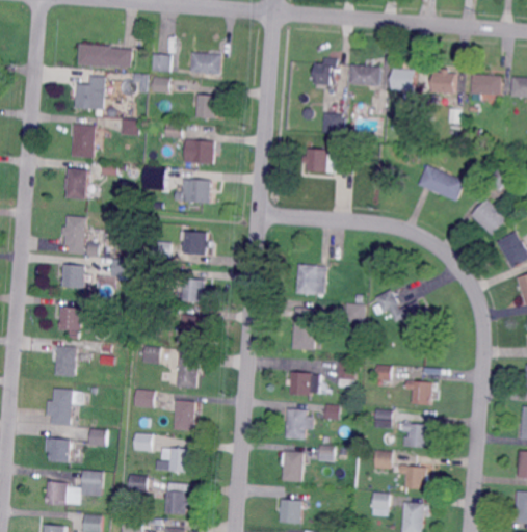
[(131,67),(108,64),(108,67),(77,64),(79,43),(110,46),(110,47),(132,49),(131,67)]
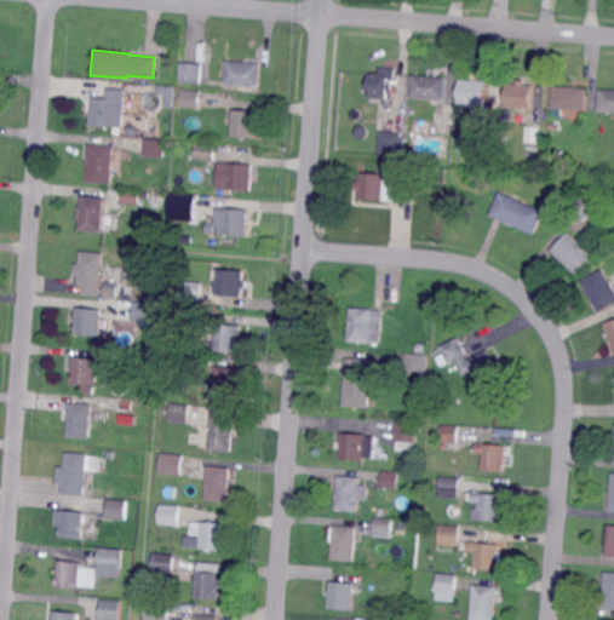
[(205,85),(177,82),(178,62),(206,64),(205,85)]
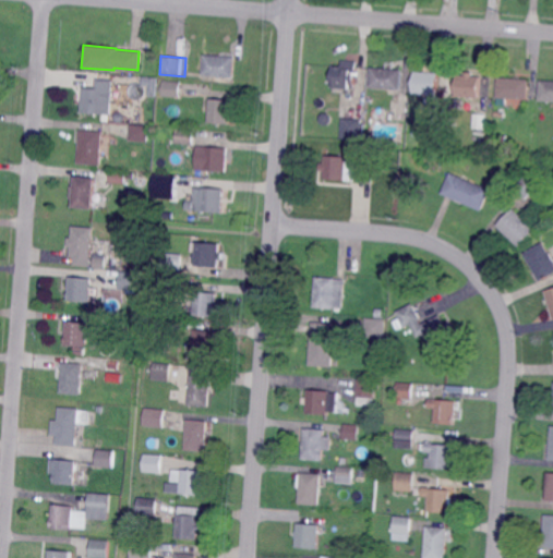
[(231,77),(200,76),(201,56),(232,57),(231,77)]
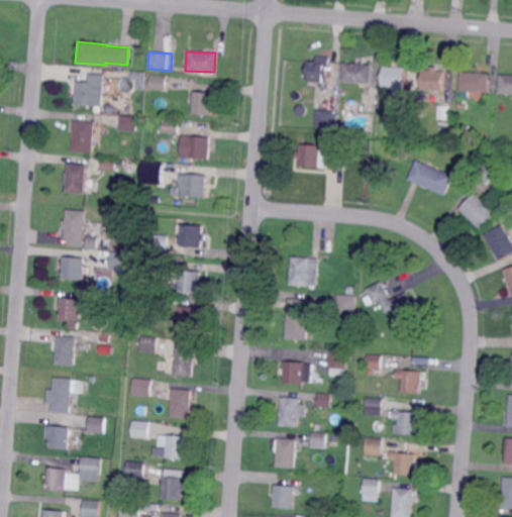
[(325,82),(303,80),(305,60),(313,61),(313,56),(327,58),(325,82)]
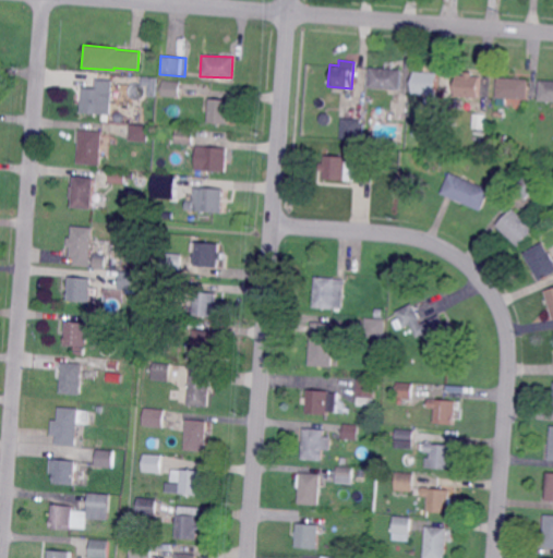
[(397,89),(367,87),(368,68),(398,70),(397,89)]
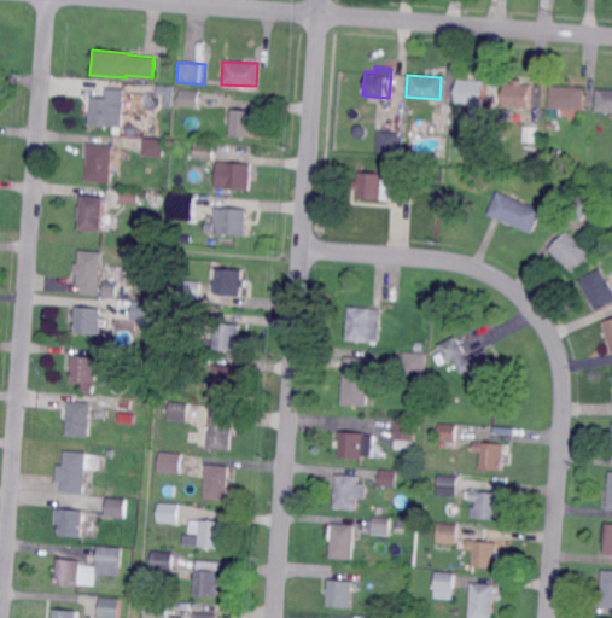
[(479,104),(453,103),(455,79),(481,80),(479,104)]
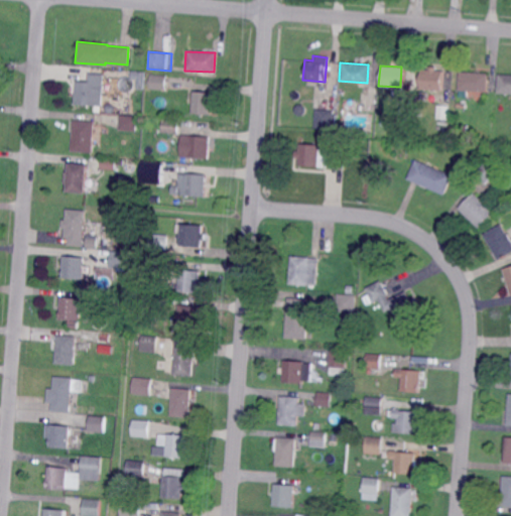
[(433,71),(440,71),(439,91),(417,89),(418,70),(426,70),(426,66),(433,67),(433,71)]
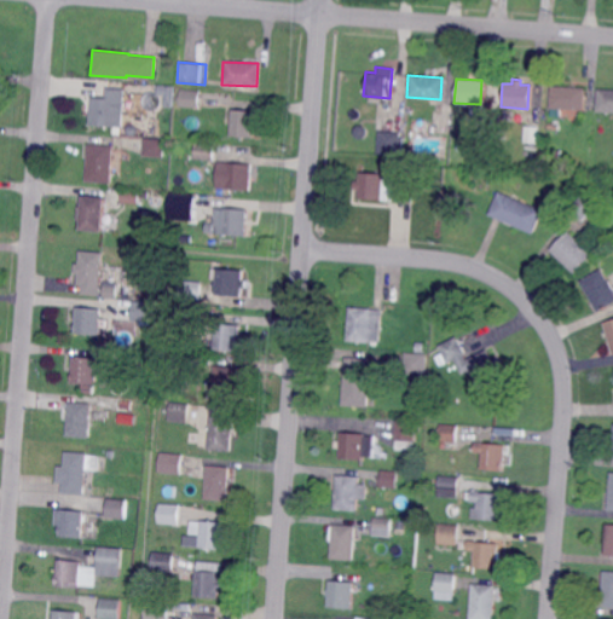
[(579,111),(545,109),(547,86),(580,88),(579,111)]
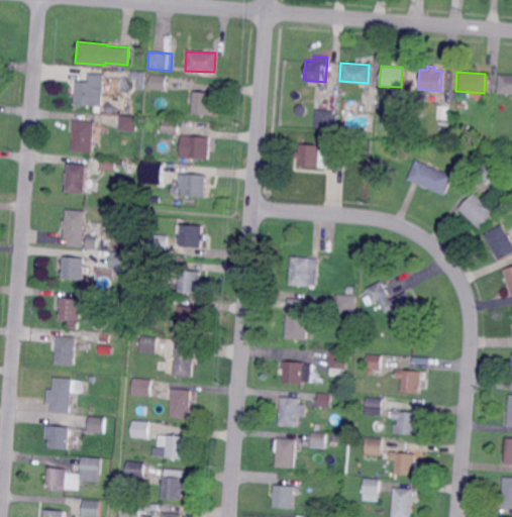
[(100,106),(72,104),(74,81),(85,82),(86,73),(102,74),(100,106)]
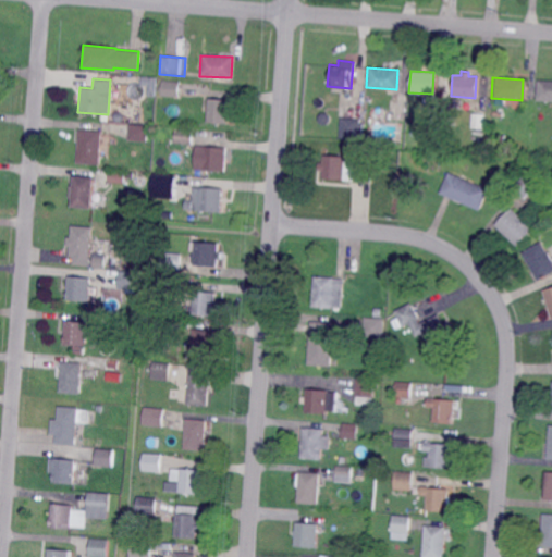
[(176,97),(159,96),(160,81),(178,82),(176,97)]
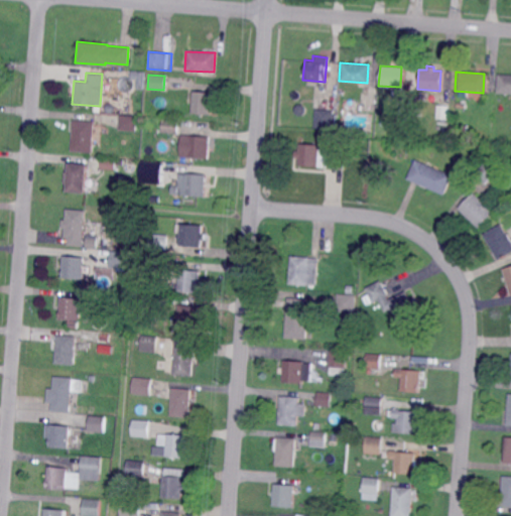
[(510,94),(495,93),(496,75),(510,76),(510,94)]
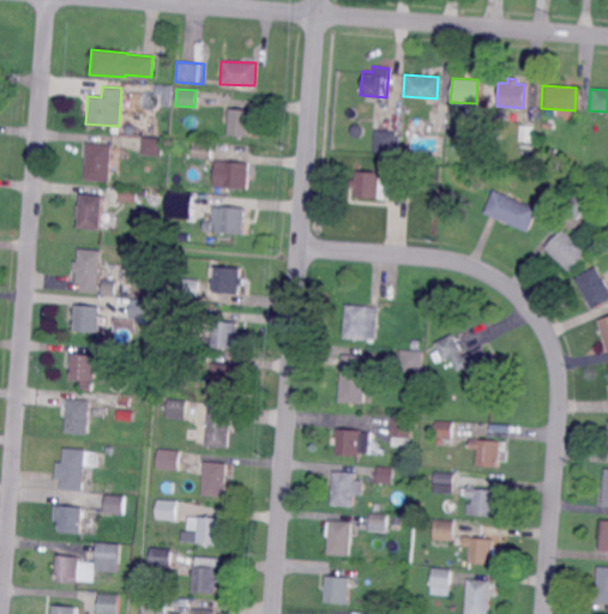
[(250,137),(226,134),(228,108),(251,110),(250,137)]
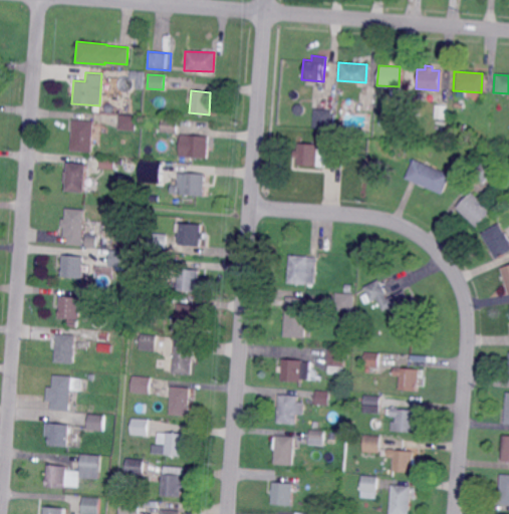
[(407,115),(396,114),(397,99),(408,100),(407,115)]
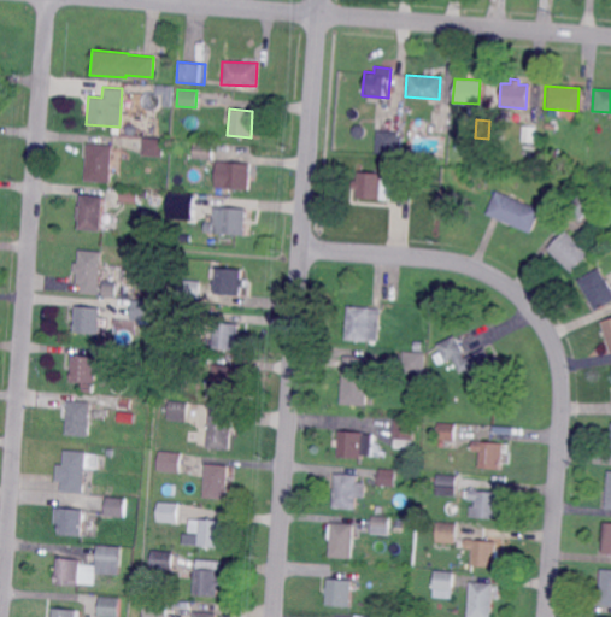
[(356,140),(351,139),(348,134),(348,129),(352,125),(357,127),(362,129),(362,134),(359,139),(356,140)]
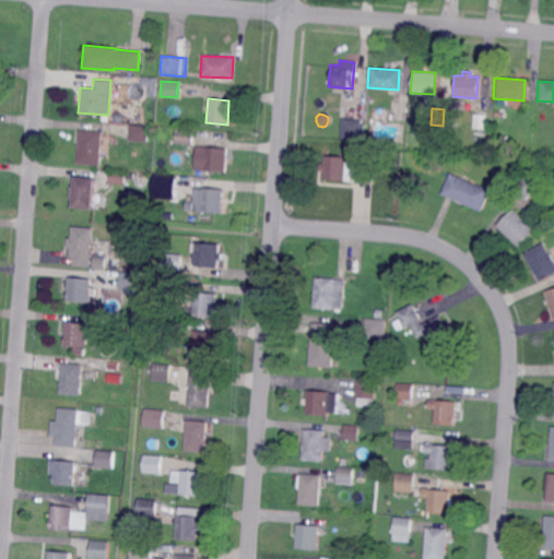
[(358,139),(356,139),(356,142),(337,141),(338,119),(357,120),(357,125),(360,125),(358,139)]
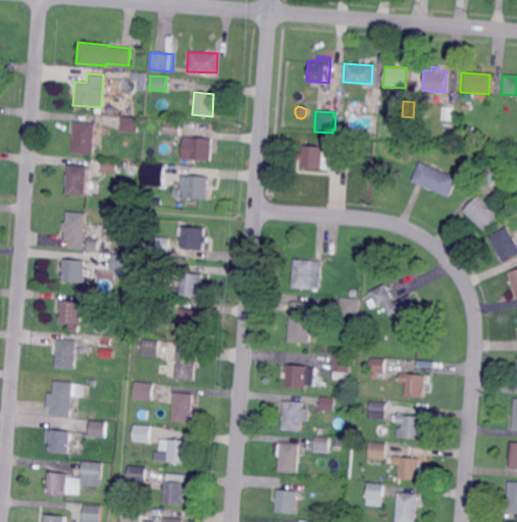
[(136,134),(117,133),(118,117),(137,118),(136,134)]
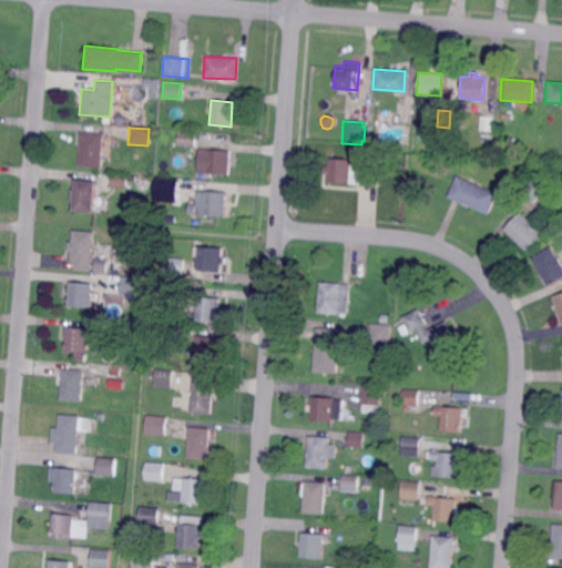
[(193,148),(176,145),(177,130),(194,131),(193,148)]
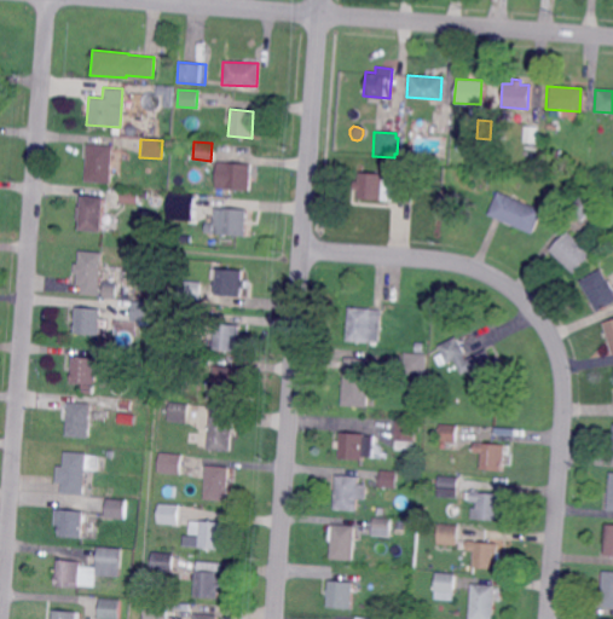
[(109,184),(82,181),(85,144),(111,145),(109,184)]
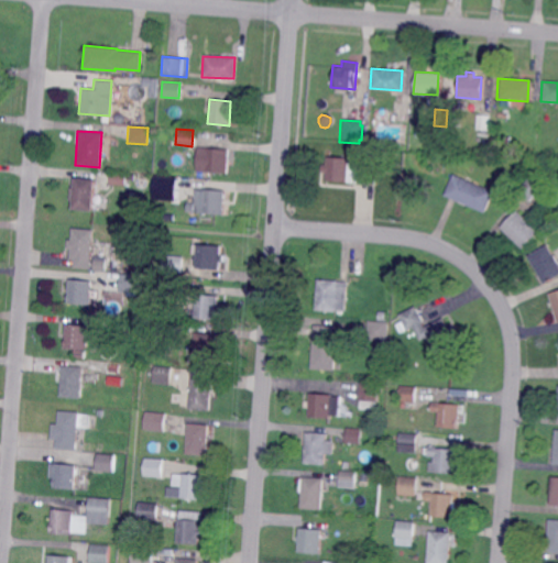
[(504,145),(493,144),(494,136),(505,138),(504,145)]
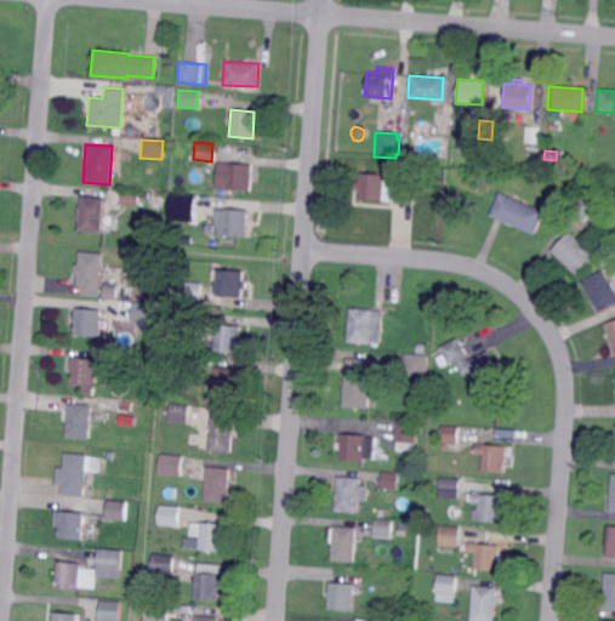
[(248,192),(214,189),(216,163),(249,165),(248,192)]
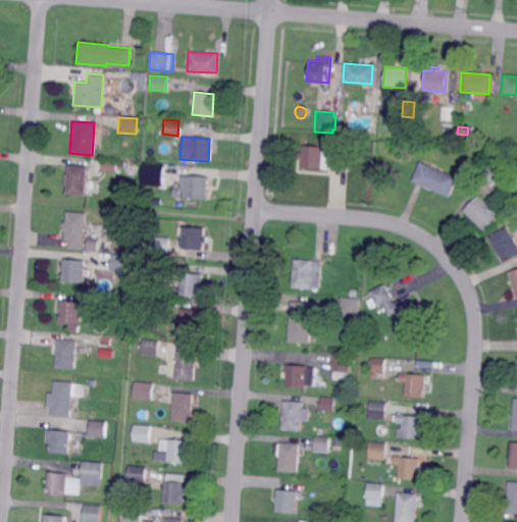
[(319,169),(299,167),(301,145),(321,147),(319,169)]
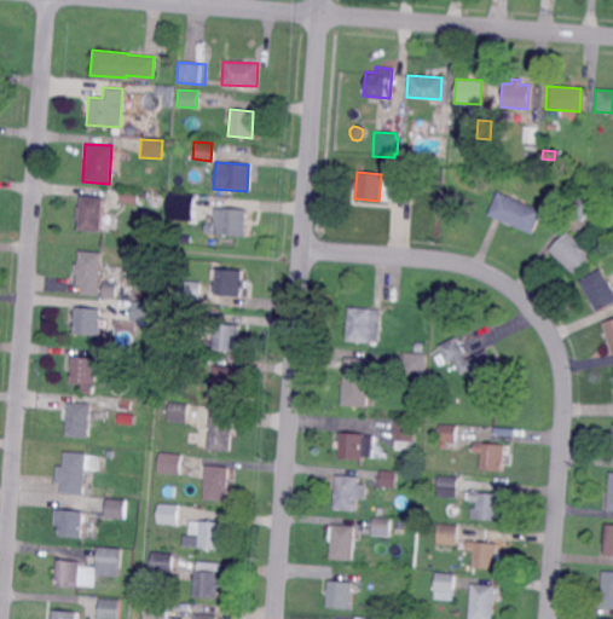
[(406,204),(388,203),(389,184),(408,186),(406,204)]
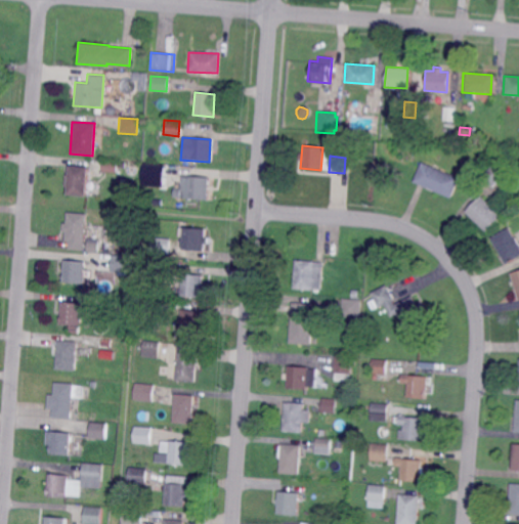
[(115,173),(100,172),(101,161),(116,162),(115,173)]
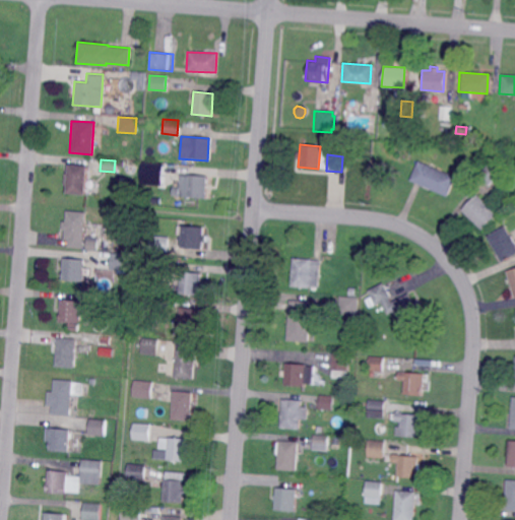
[(445,196),(431,190),(430,192),(417,187),(419,185),(407,180),(416,160),(453,177),(445,196)]
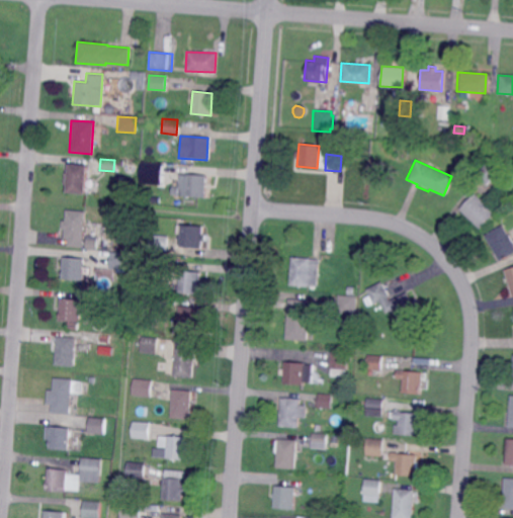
[(159,185),(143,183),(145,162),(161,164),(159,185)]
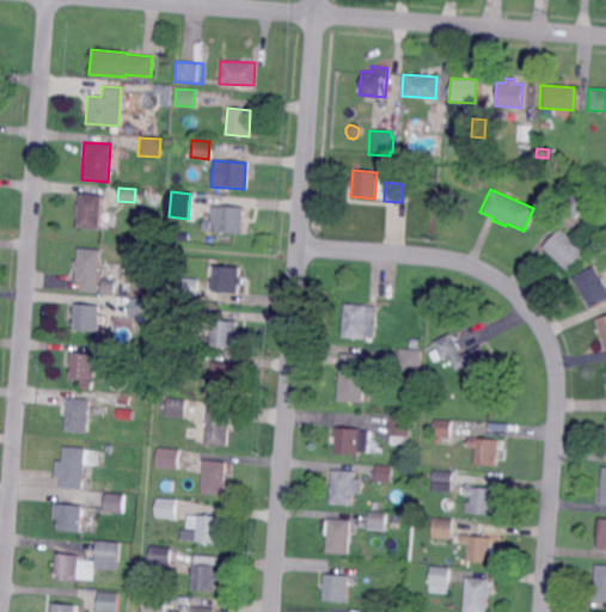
[(101,230),(78,227),(81,193),(103,195),(101,230)]
